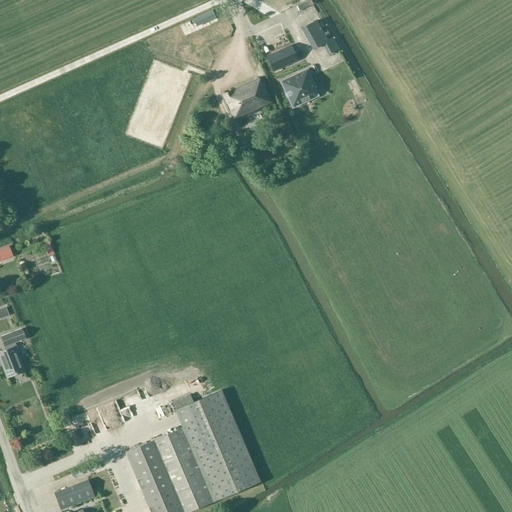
[(310,0),(297,6),(299,11),(312,5),(310,0)]
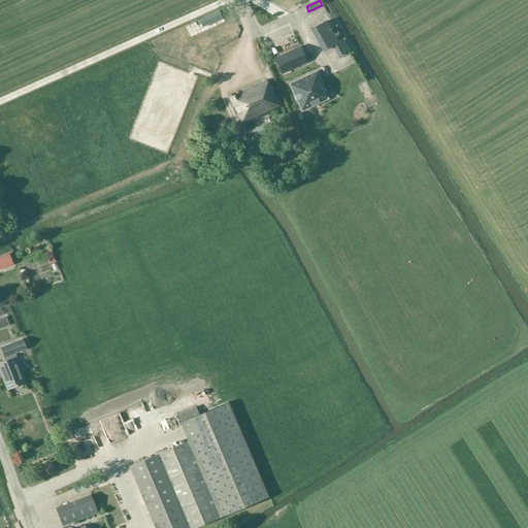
[(338,43),(326,22),(311,30),(324,52),(338,43)]
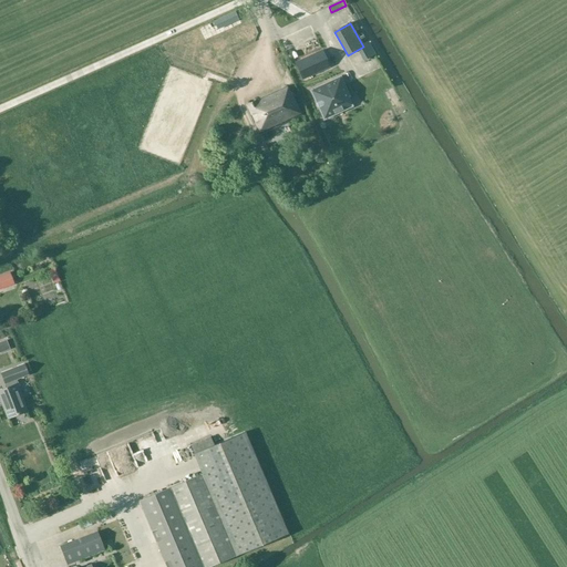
[(296,63),(303,80),(330,68),(322,50),(296,63)]
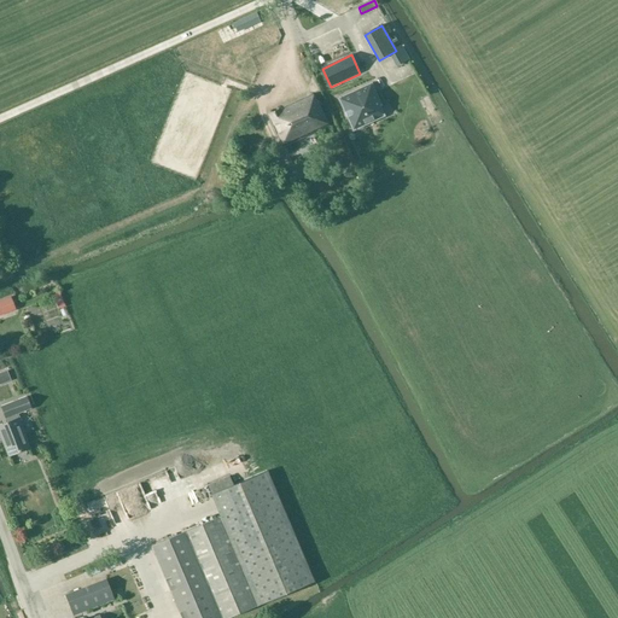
[(293,73),(304,68),(302,62),(291,66),(293,73)]
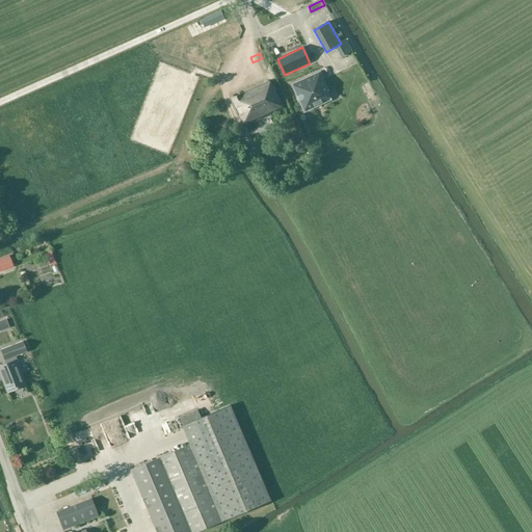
[(320,103),(321,104),(330,100),(326,91),(328,90),(319,72),(291,85),(303,112),(314,107),(314,106),(316,103),(317,103),(320,103)]
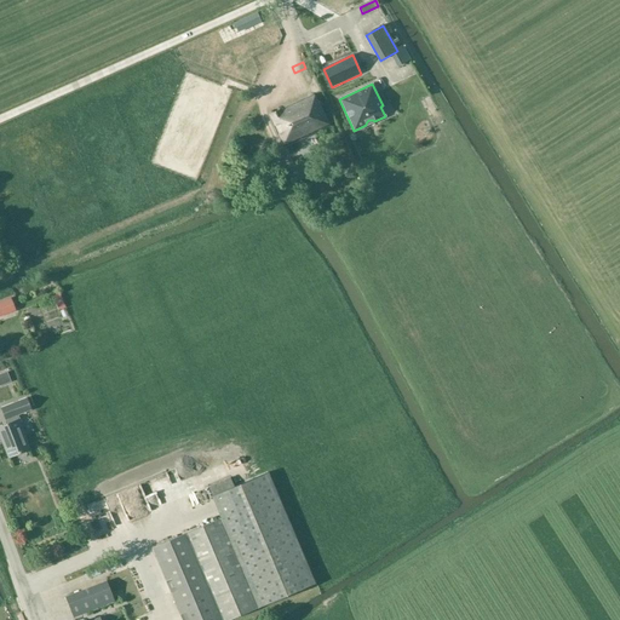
[(419,97),(426,114),(435,110),(428,93),(419,97)]
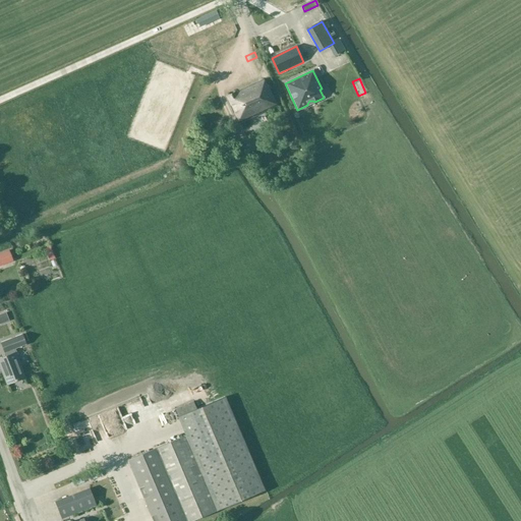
[(238,124),(278,106),(268,85),(267,87),(264,79),(226,97),(238,124)]
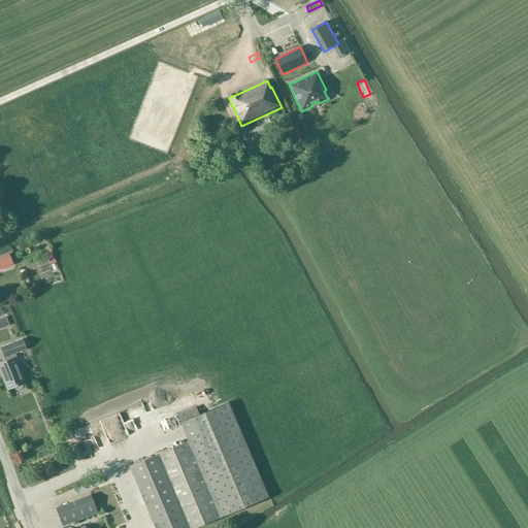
[(325,124),(328,130),(334,126),(330,120),(325,124)]
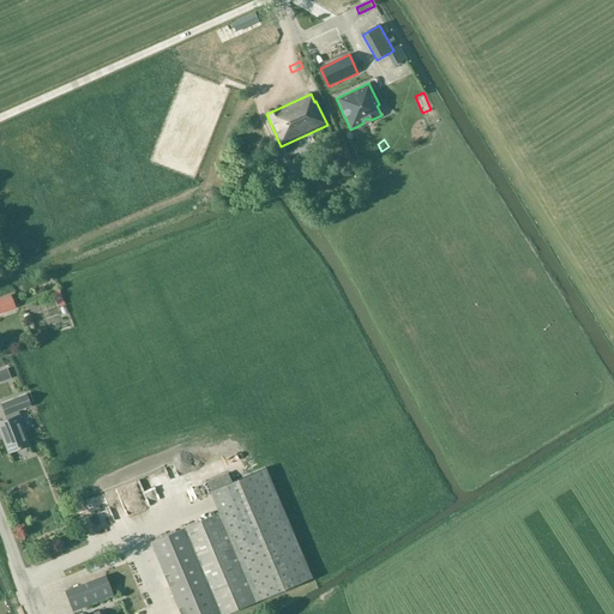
[(60,307),(65,305),(59,290),(54,293),(60,307)]
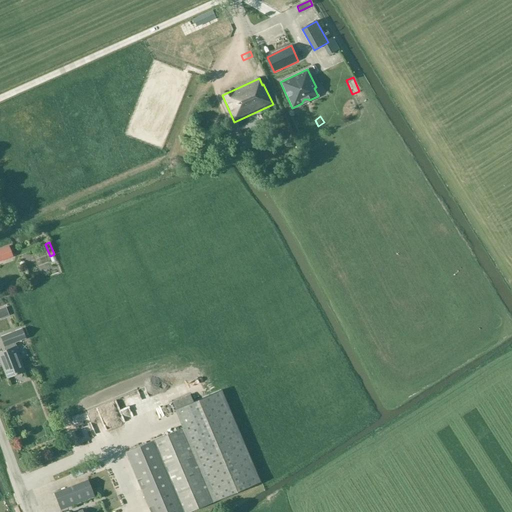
[(9,245),(0,249),(0,261),(14,256),(9,245)]
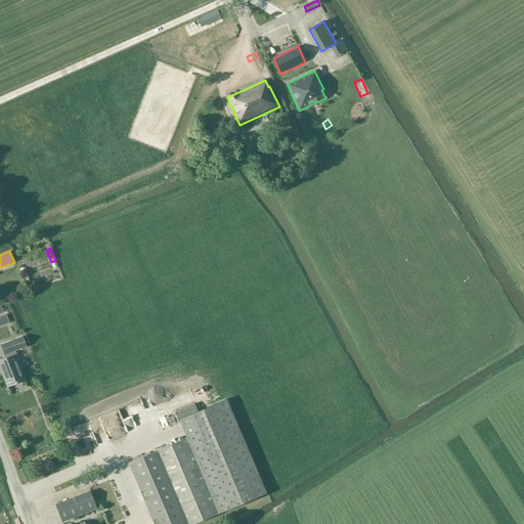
[(6,314),(0,316),(0,325),(9,322),(6,314)]
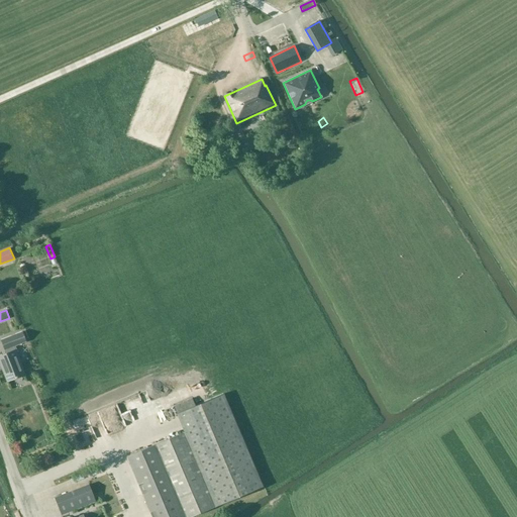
[(15,345),(26,340),(22,331),(1,339),(7,352),(0,354),(0,360),(8,381),(24,374),(20,363),(21,362),(15,345)]
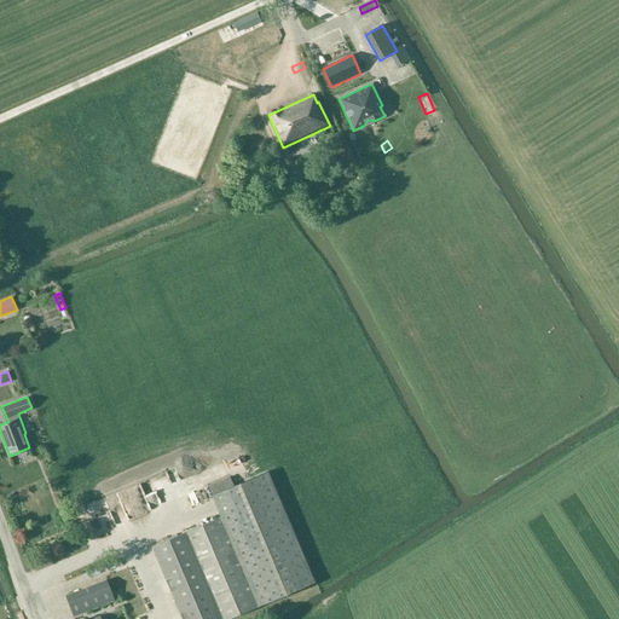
[(317,583),(270,472),(236,485),(232,476),(207,486),(220,518),(256,608),(317,583)]
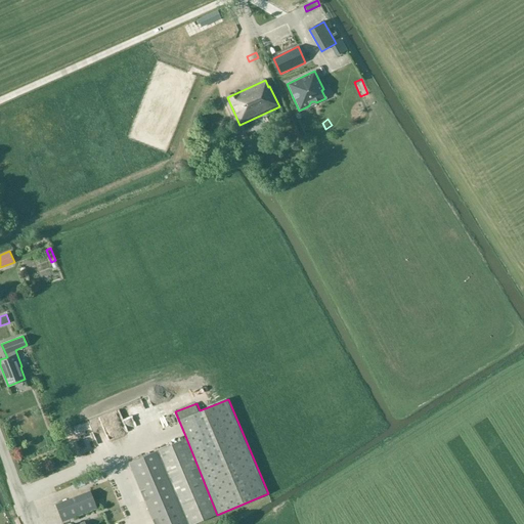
[(32,426),(22,431),(29,444),(39,439),(32,426)]
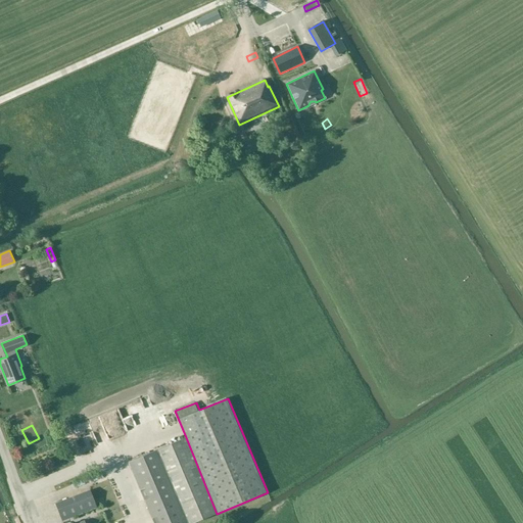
[(186,437),(161,447),(192,522),(193,522),(217,514),(186,437)]
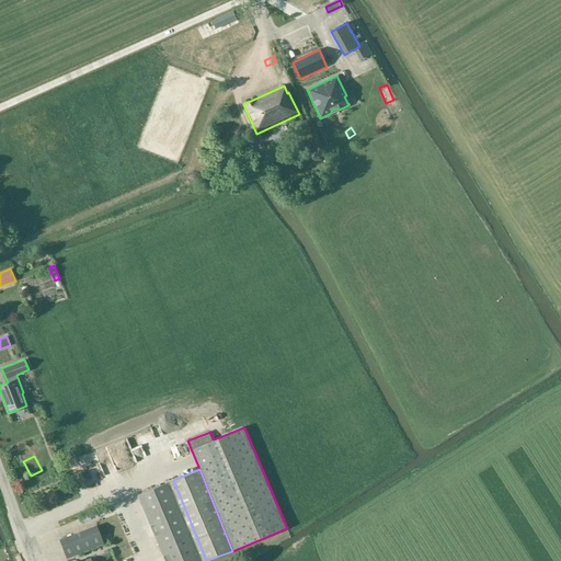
[(77,470),(69,474),(76,485),(82,481),(77,470)]
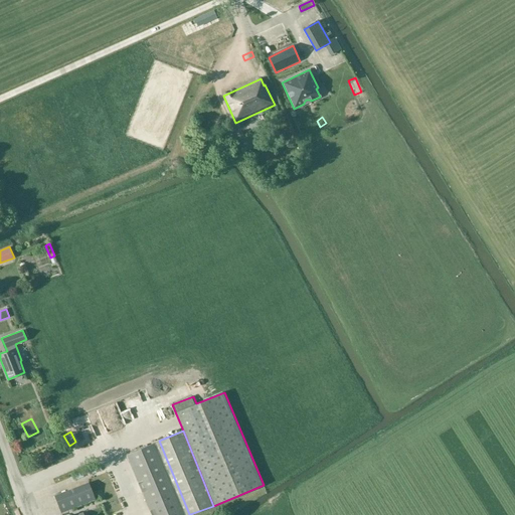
[(189,514),(159,441),(127,454),(152,514),(189,514)]
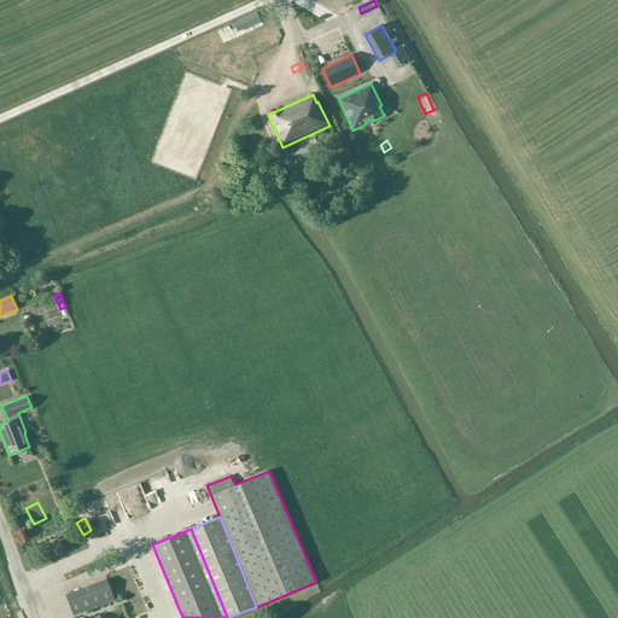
[(74,614),(114,599),(105,579),(65,596),(74,614)]
